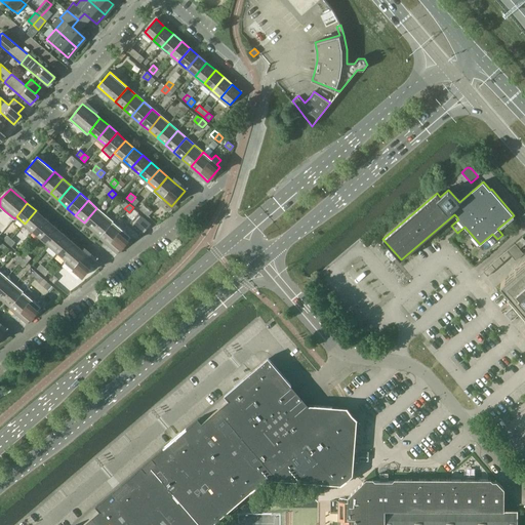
[(144,204),(139,209),(148,216),(152,211),(144,204)]
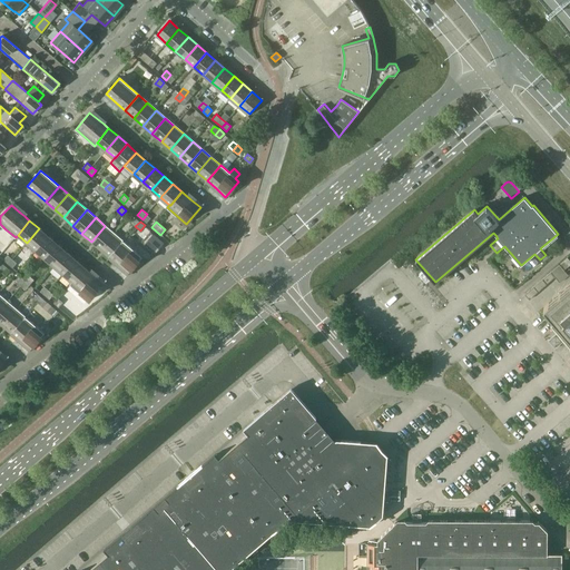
[(105,226),(91,242),(100,249),(114,234),(105,226)]
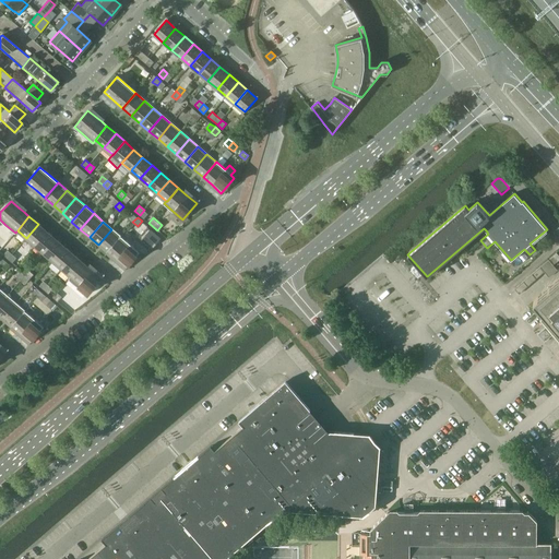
[(47,232),(38,224),(26,238),(35,246),(47,232)]
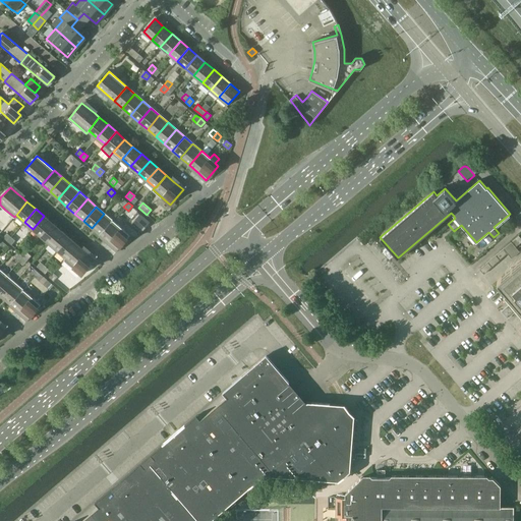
[(104,214),(92,228),(100,235),(112,221),(104,214)]
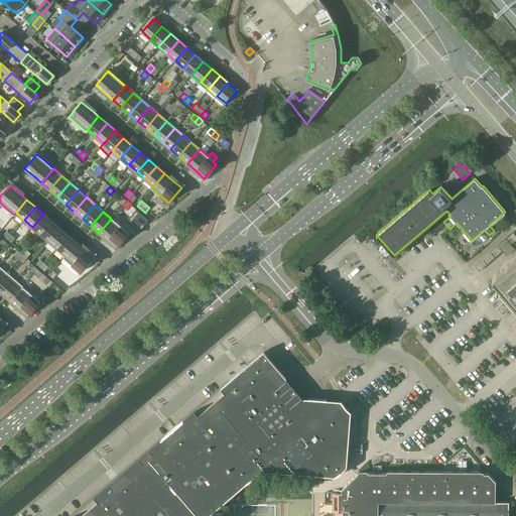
[(131,221),(140,229),(148,220),(139,212),(131,221)]
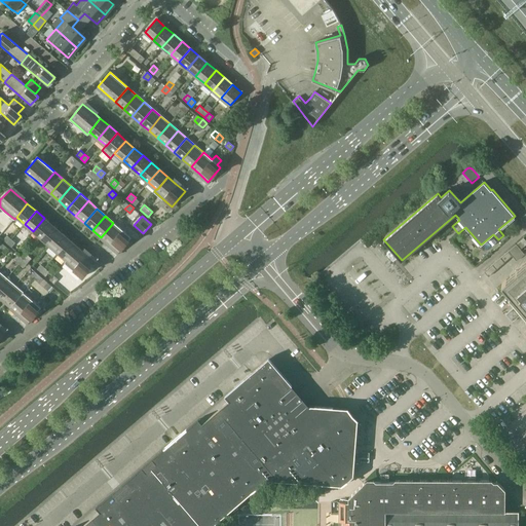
[(52,225),(44,218),(33,231),(41,238),(52,225)]
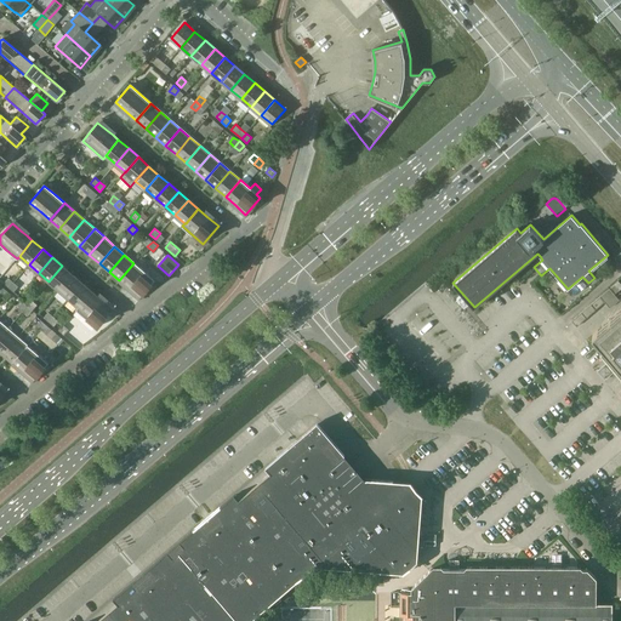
[(154,280),(144,272),(134,263),(119,280),(129,289),(140,297),(154,280)]
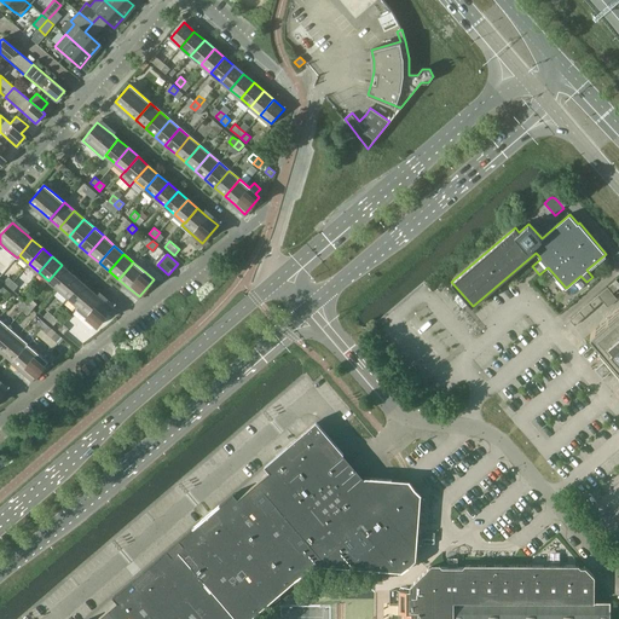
[(48,281),(59,289),(71,273),(62,265),(48,281)]
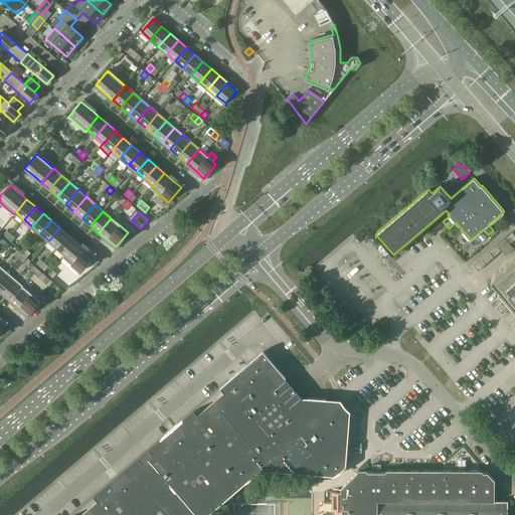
[(68,234),(59,227),(49,240),(57,247),(68,234)]
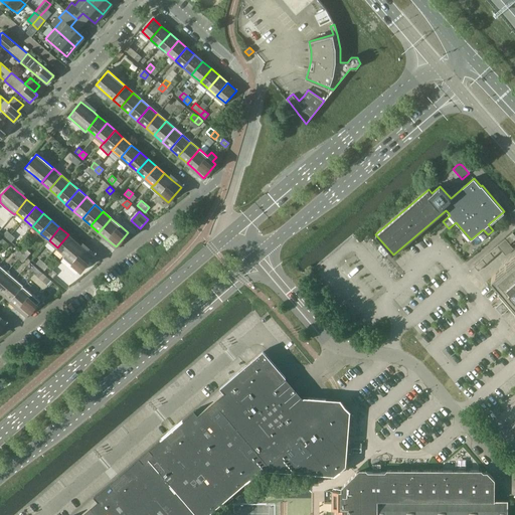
[(511,243),(514,238),(514,235),(513,232),(506,238),(511,243)]
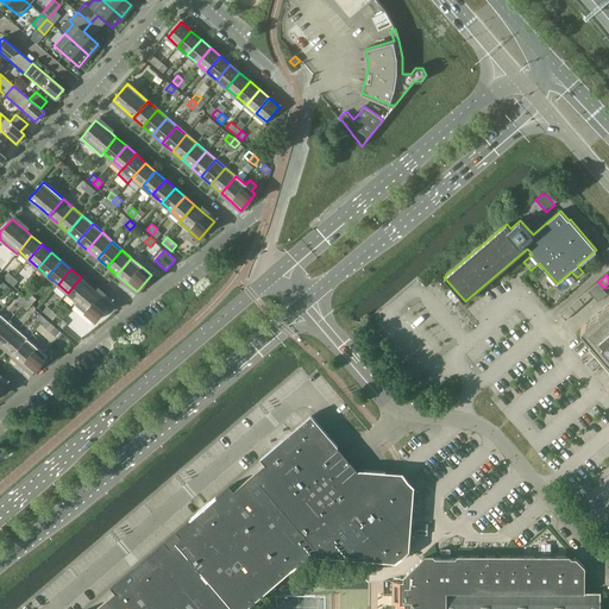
[(77,301),(90,287),(81,277),(68,293),(77,301)]
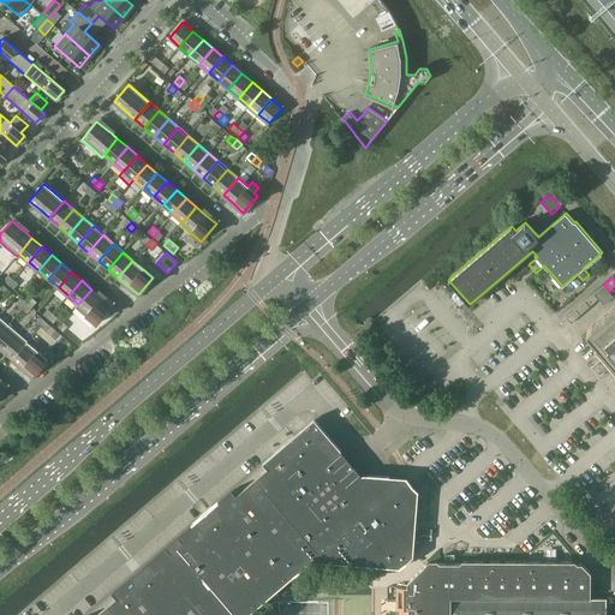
[(586,300),(591,305),(599,299),(604,305),(614,297),(603,286),(586,300)]
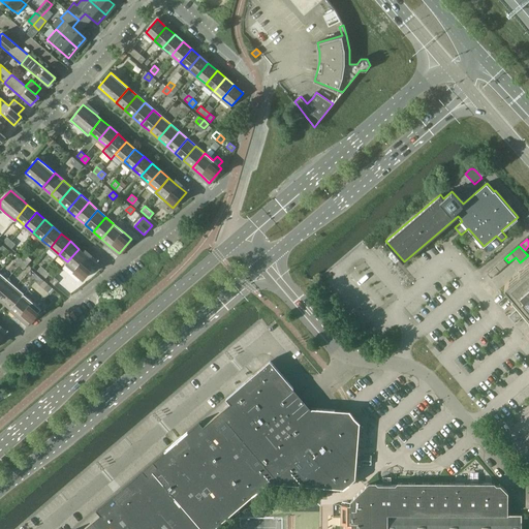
[(87,256),(79,249),(67,261),(64,263),(73,271),(83,279),(96,263),(87,256)]
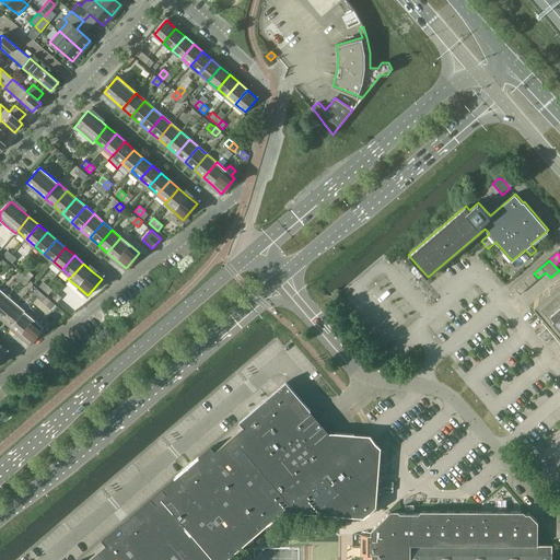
[(534,273),(525,281),(529,287),(537,279),(538,278),(534,273)]
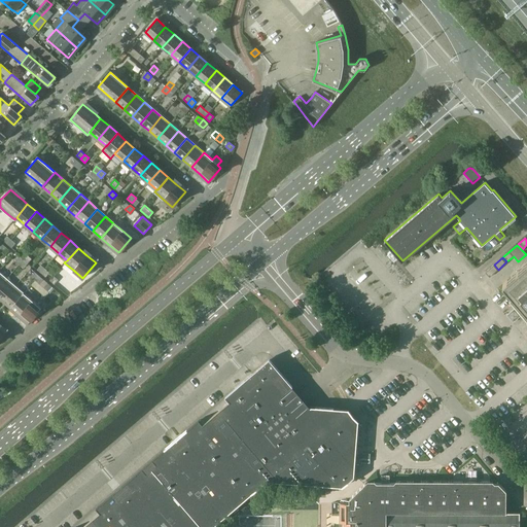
[(28,264),(24,259),(20,265),(24,268),(28,264)]
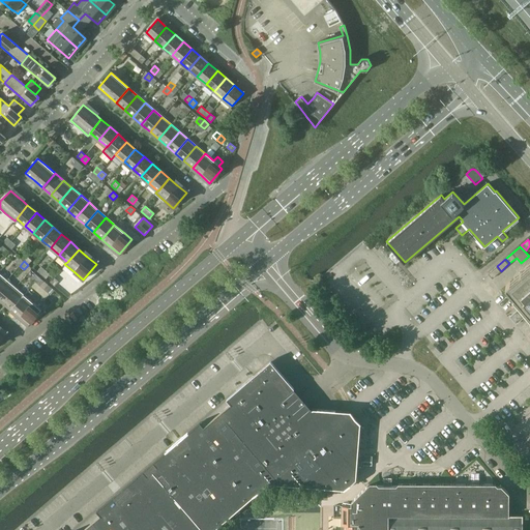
[(516,297),(512,299),(529,319),(529,264),(505,286),(516,297)]
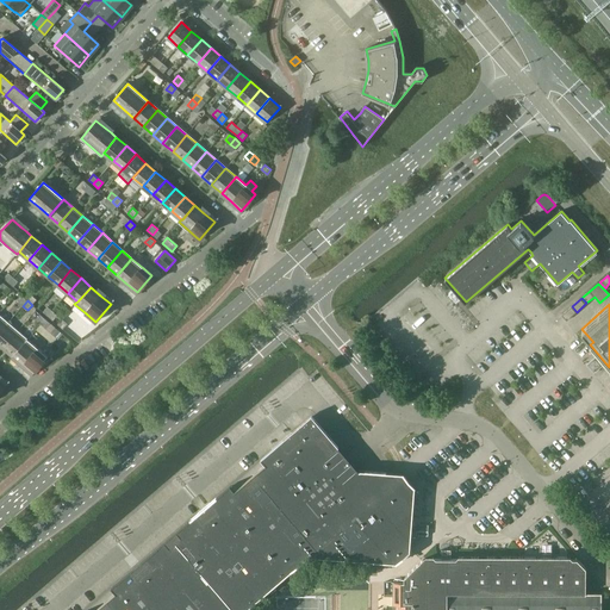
[(562,315),(567,321),(577,312),(572,306),(562,315)]
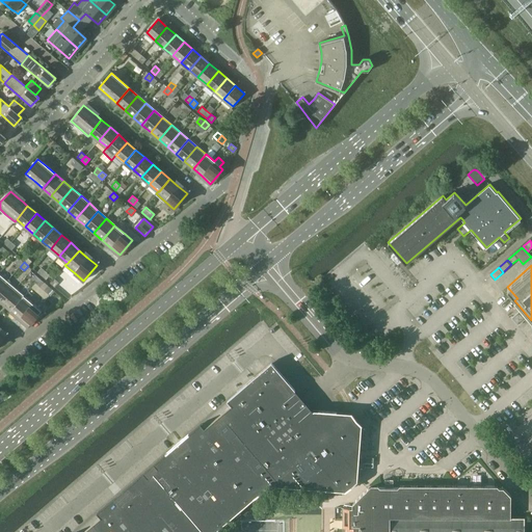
[(46,271),(42,275),(46,280),(50,274),(46,271)]
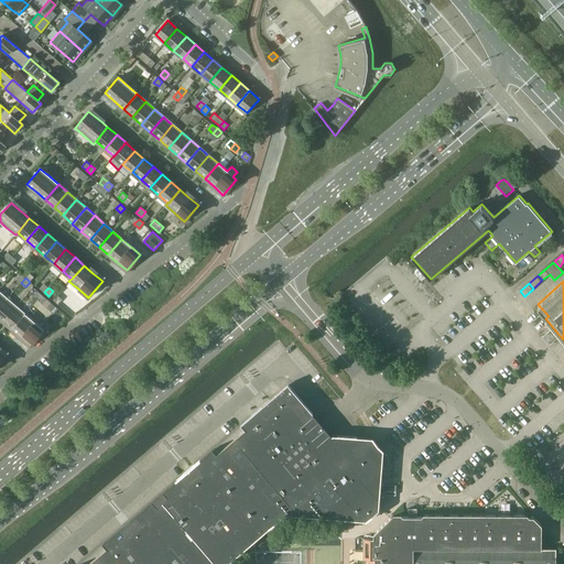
[(43,304),(46,299),(42,295),(38,300),(43,304)]
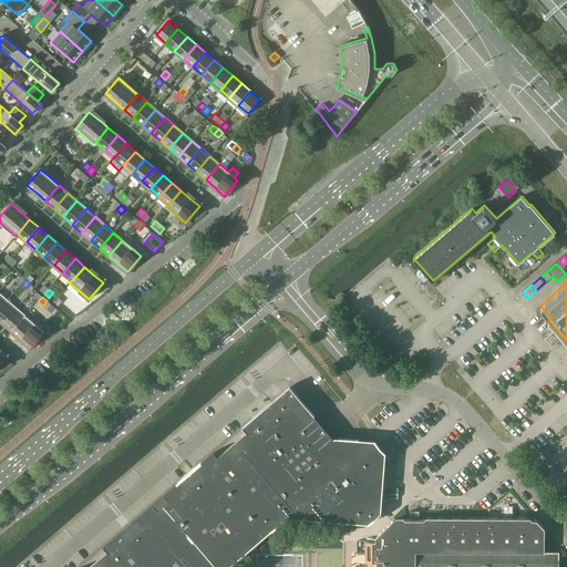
[(17,308),(8,299),(0,308),(0,321),(3,325),(17,308)]
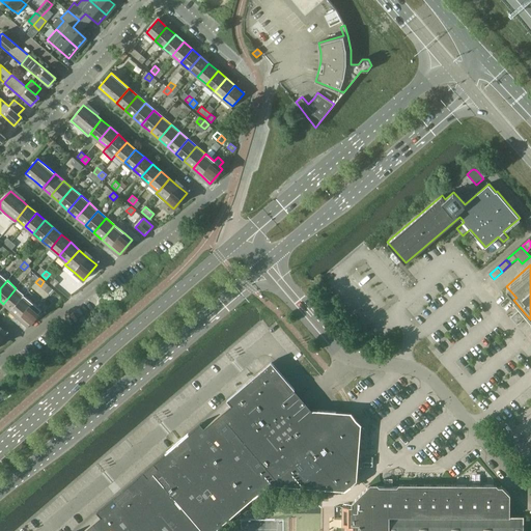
[(16,288),(3,304),(11,310),(25,296),(16,288)]
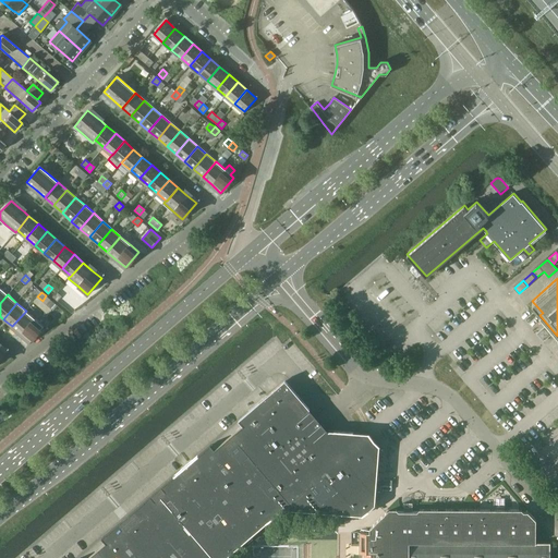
[(26,311),(12,326),(29,342),(44,326),(35,318),(26,311)]
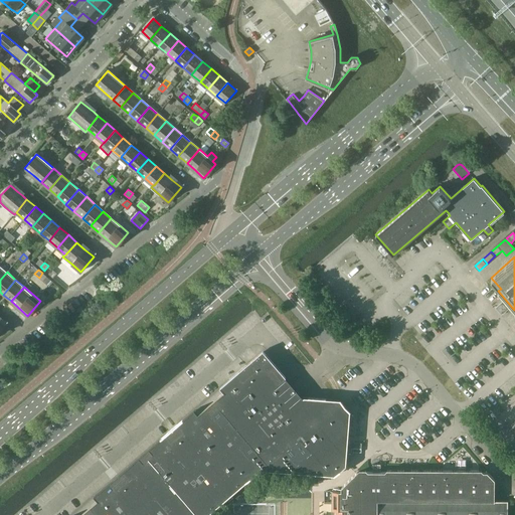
[(207,514),(261,470),(334,475),(335,476),(347,466),(346,465),(350,411),(351,411),(341,399),(340,399),(304,396),(303,397),(264,351),(241,369),(220,387),(224,392),(198,414),(194,410),(149,449),(153,454),(143,462),(140,457),(95,496),(99,501),(80,514),(207,514)]
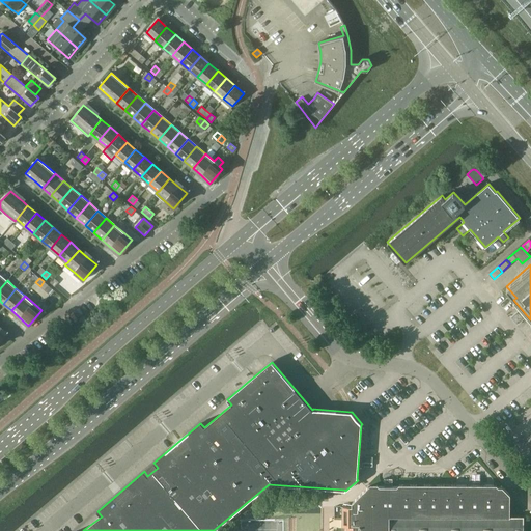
[(363,462),(362,463),(362,466),(372,467),(372,464),(373,455),(364,454),(364,462),(363,462)]
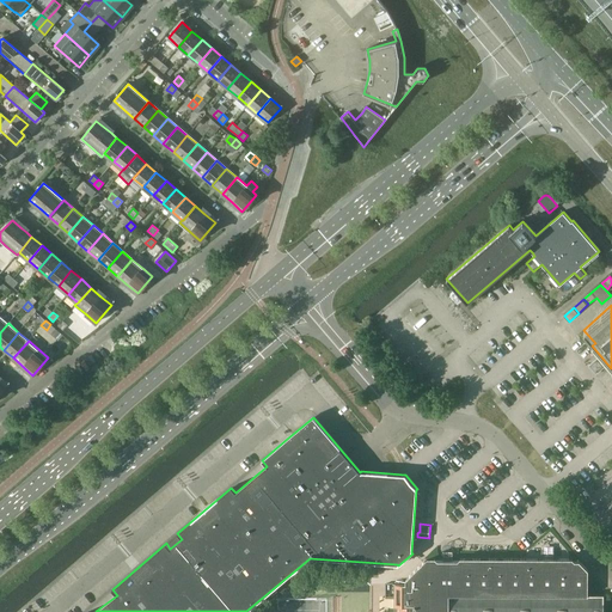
[(603,611),(604,595),(588,595),(588,570),(580,562),(575,562),(573,560),(460,558),(458,561),(451,561),(451,554),(448,554),(445,552),(445,561),(438,561),(435,558),(428,558),(405,580),(405,585),(396,585),(396,607),(401,607),(399,611),(603,611)]
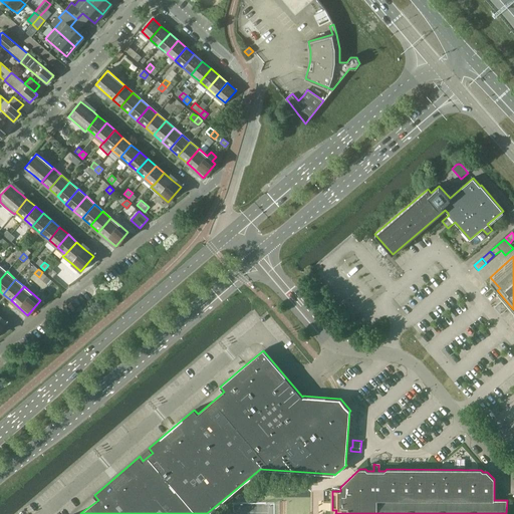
[(269,481),(257,481),(257,492),(269,492),(269,481)]
